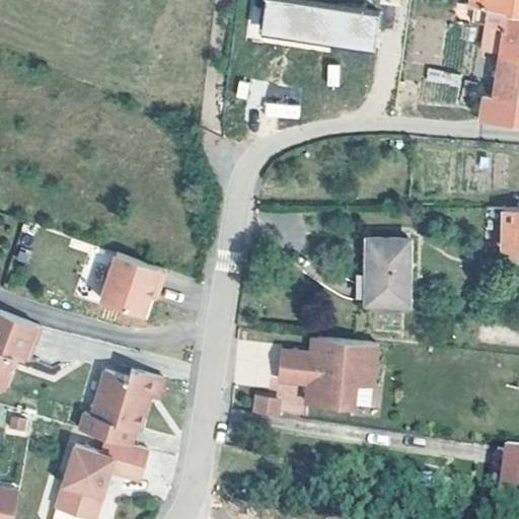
[(374,41),(377,14),(279,0),(265,0),(261,30),(330,41),(331,34),(374,41)]
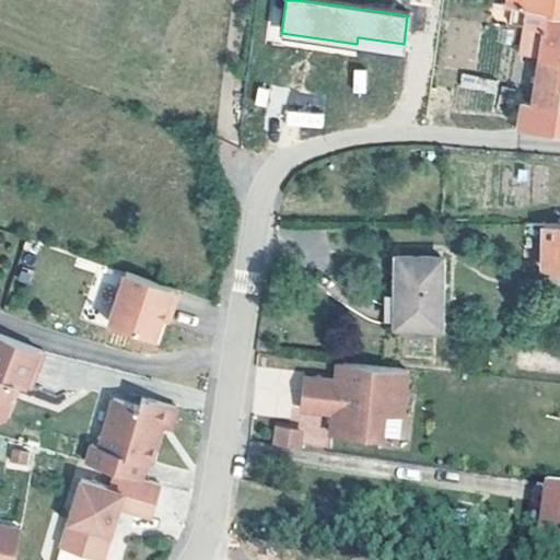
[(543,14),(559,16),(559,0),(504,0),(503,9),(543,14)]
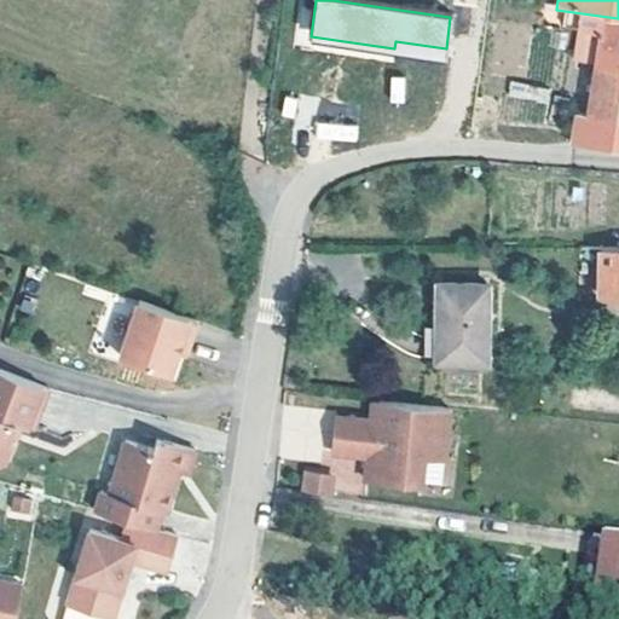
[(593,70),(618,74),(618,18),(600,16),(593,70)]
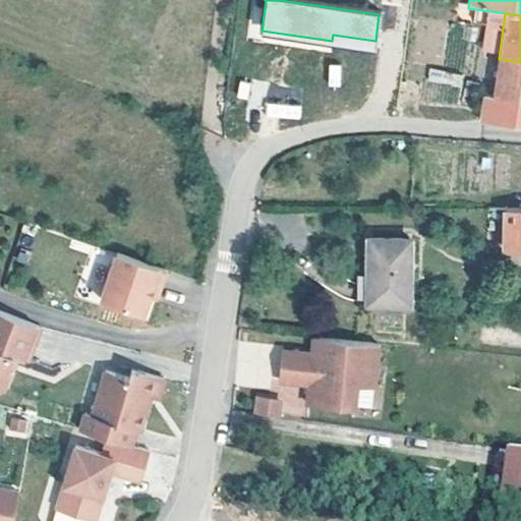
[(373,52),(375,41),(333,35),(332,41),(331,45),(373,52)]
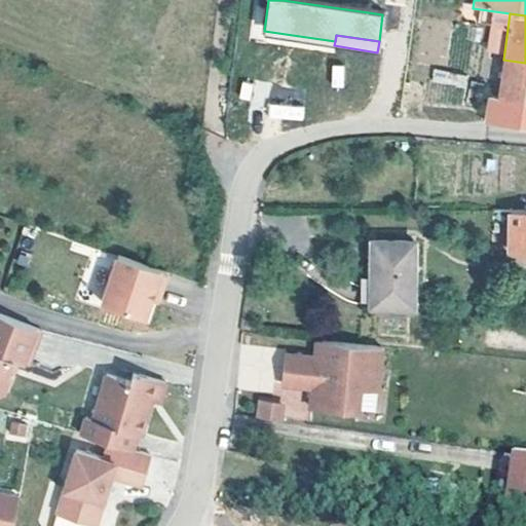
[(498,100),(495,124),(525,126),(525,63),(503,60),(498,100)]
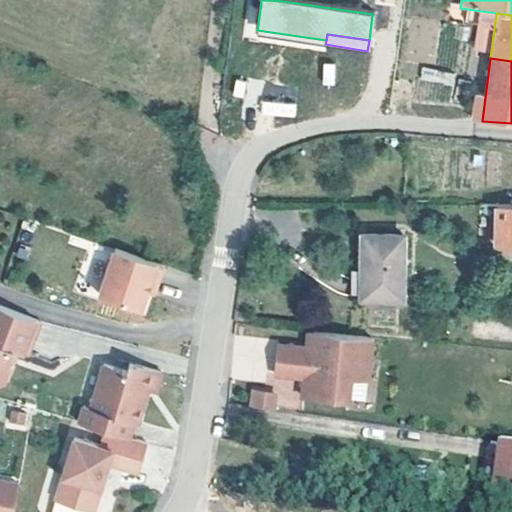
[(231,97),(254,105),(261,84),(237,77),(231,97)]
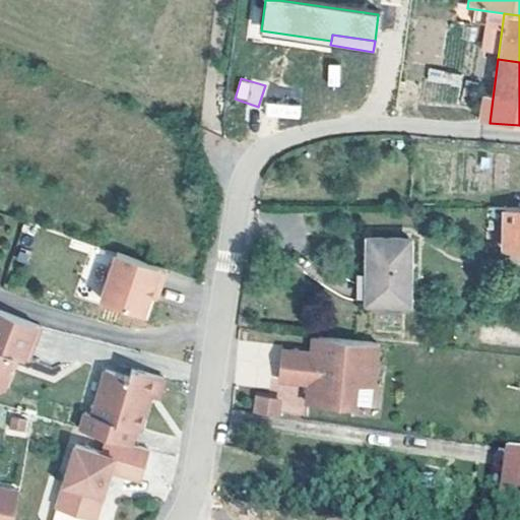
[(478,122),(490,123),(493,99),(481,98),(478,122)]
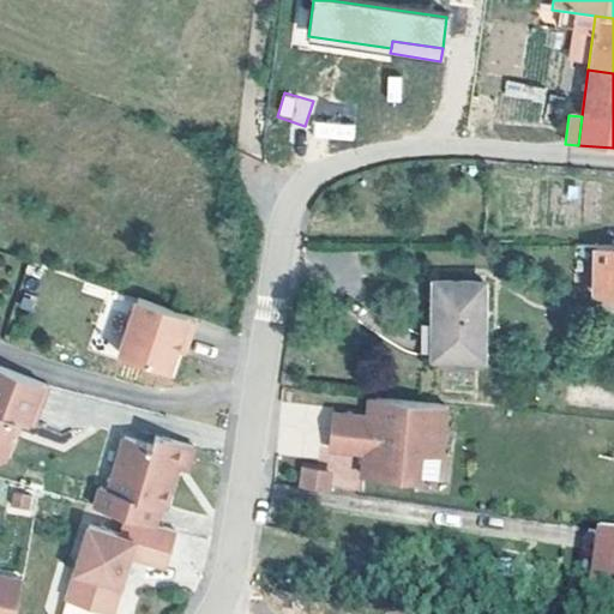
[(313,138),(355,139),(355,122),(313,122),(313,138)]
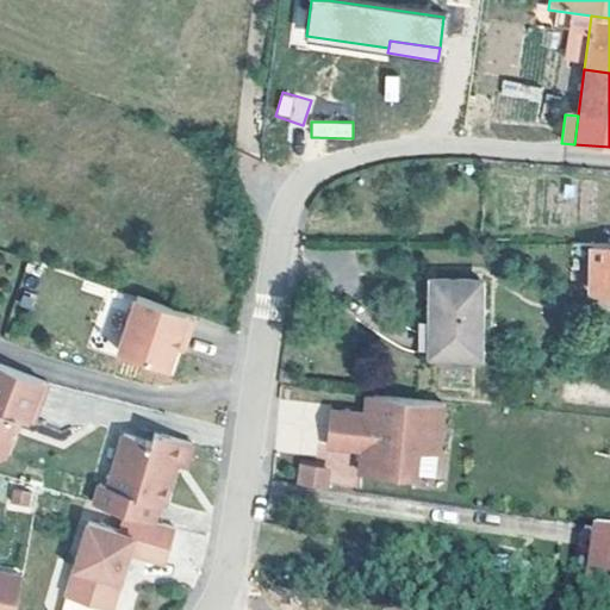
[(609,246),(583,246),(583,255),(595,255),(593,293),(609,293),(609,246)]
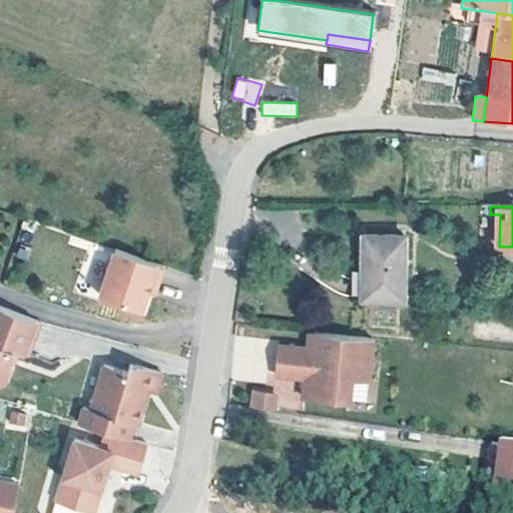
[(404,234),(363,232),(360,295),(401,297),(404,234)]
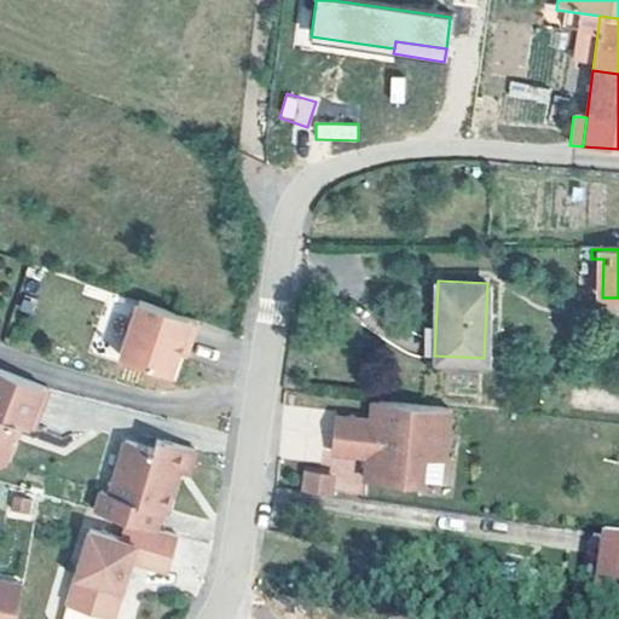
[(181,377),(189,354),(194,341),(201,343),(207,323),(149,304),(131,359),(181,377)]
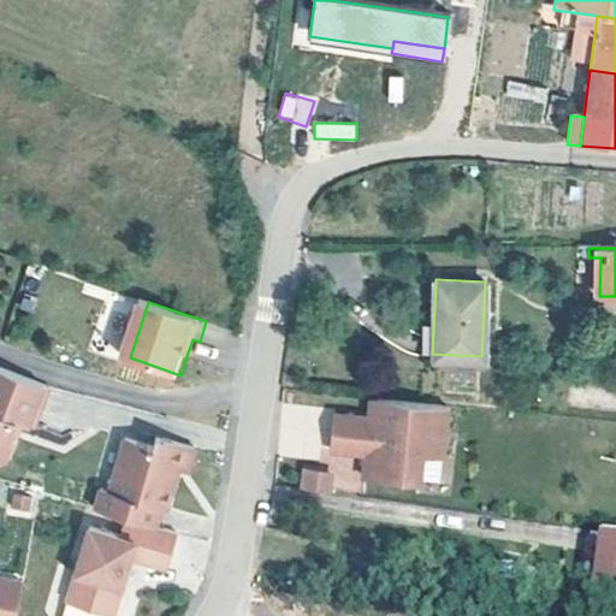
[(193,339),(188,353),(195,355),(200,342),(193,339)]
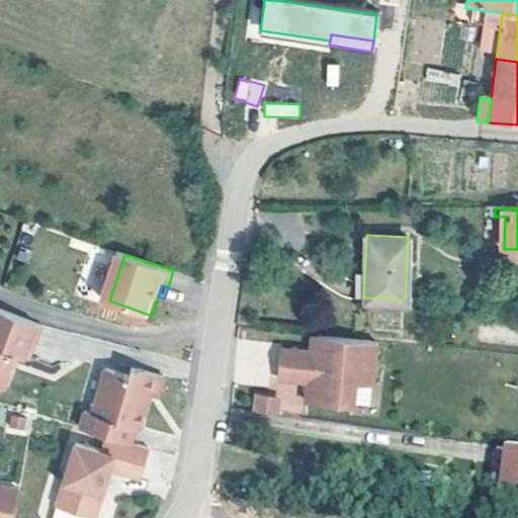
[(0,389),(1,390),(8,385),(13,367),(8,366),(12,354),(27,358),(37,324),(0,309),(0,389)]
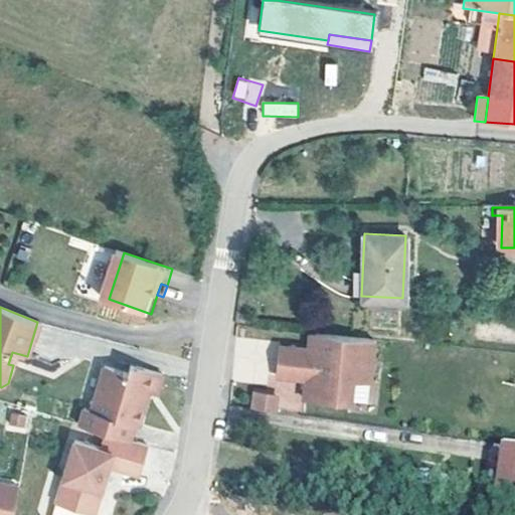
[(374,340),(310,333),(308,349),(280,345),(275,375),(304,379),(301,398),(347,405),(351,382),(367,385),(374,340)]
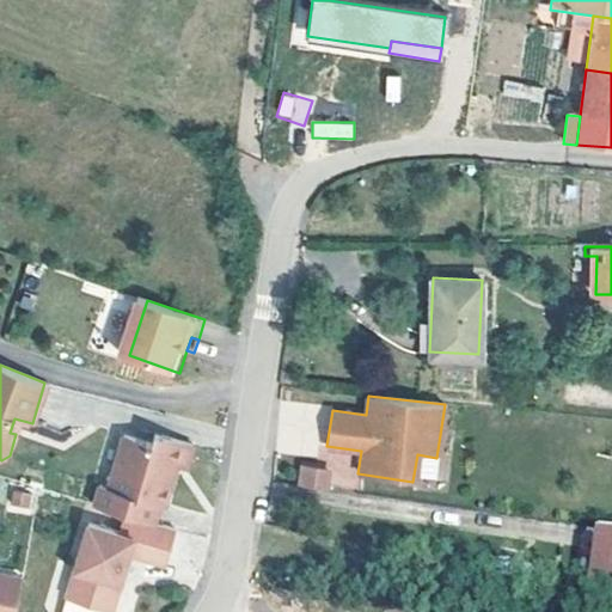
[(134,439),(118,490),(110,487),(103,507),(134,516),(164,526),(170,507),(175,509),(187,469),(196,471),(203,448),(165,436),(163,447),(134,439)]
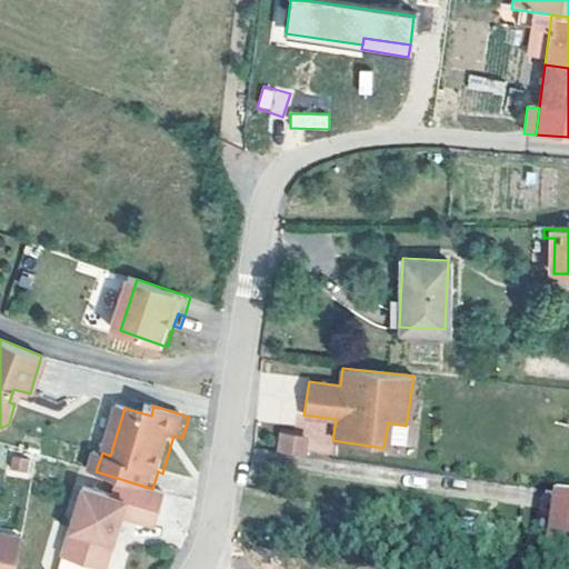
[(276,451),(298,455),(301,439),(278,436),(276,451)]
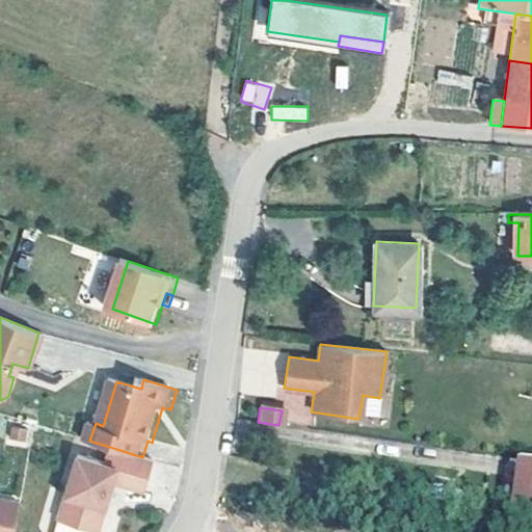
[(142,457),(116,449),(111,464),(84,456),(64,520),(98,530),(102,531),(103,531),(120,484),(150,494),(160,462),(142,457)]
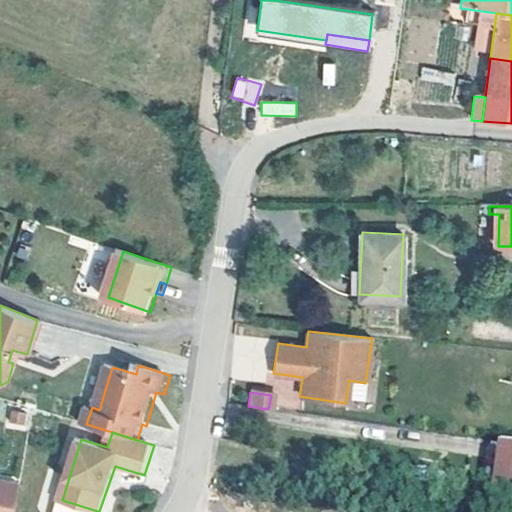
[(486,502),(511,507),(511,447),(495,445),(486,502)]
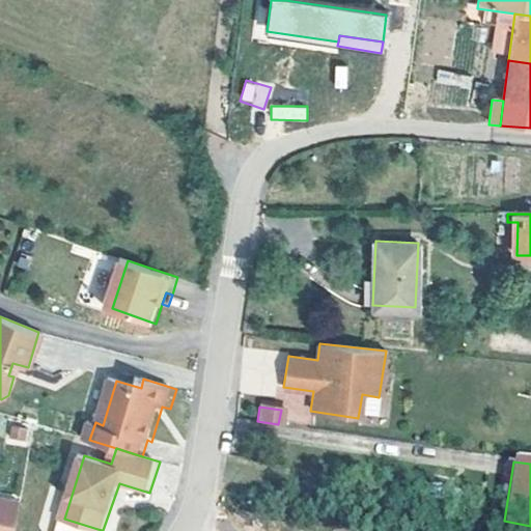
[(0,530),(9,530),(17,498),(0,495),(0,530)]
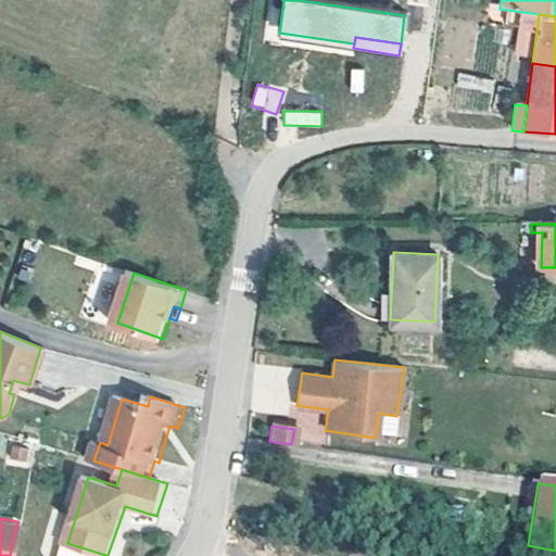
[(67,543),(62,555),(100,555),(102,554),(67,543)]
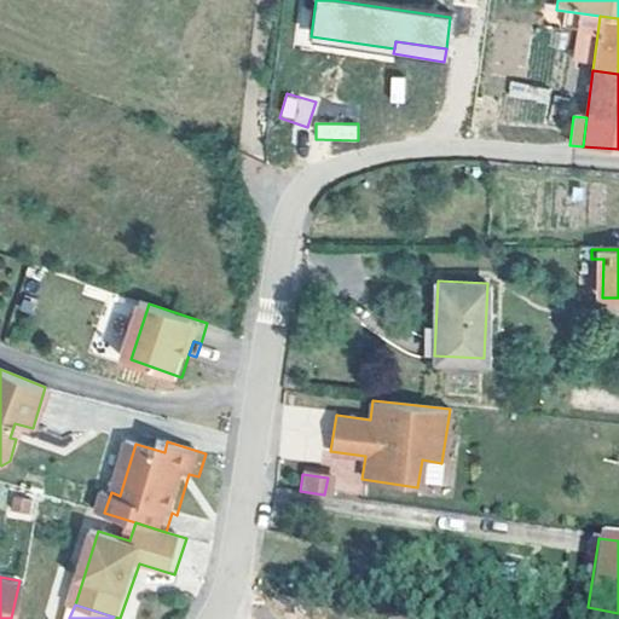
All buildings are outlined.
